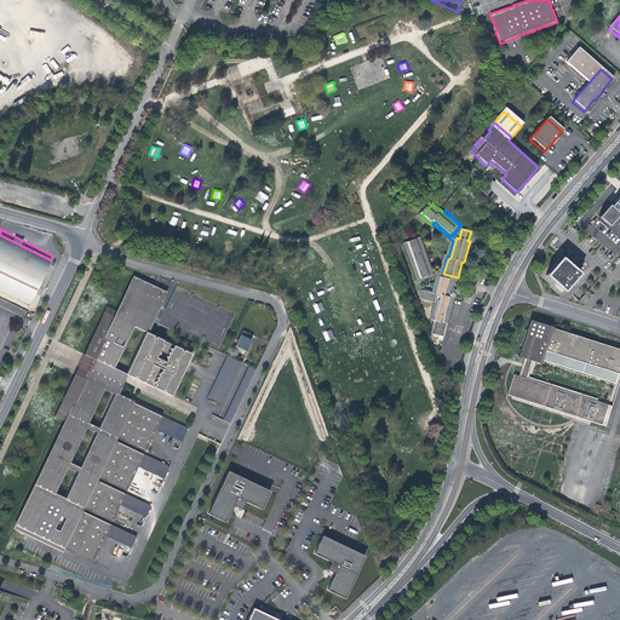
[(36,290),(51,260),(0,235),(0,290),(29,304),(36,290)]
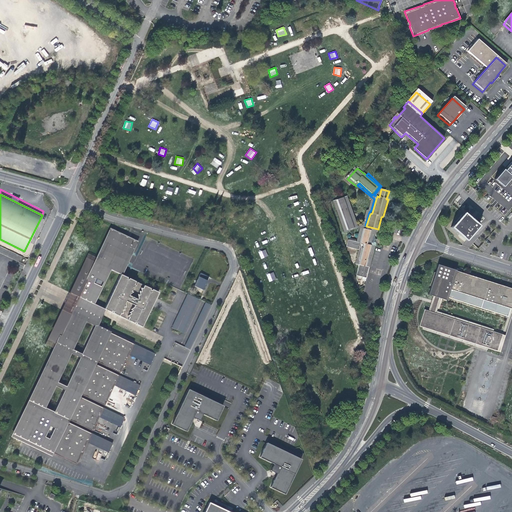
[(362,227),(364,227),(376,231),(372,245),(375,246),(376,244),(374,242),(377,233),(379,232),(383,219),(384,218),(390,200),(388,199),(383,216),(381,217),(378,229),(366,226),(365,225),(361,224),(347,195),(345,196),(360,225),(348,231),(334,202),(332,203),(347,233),(361,226),(362,227)]
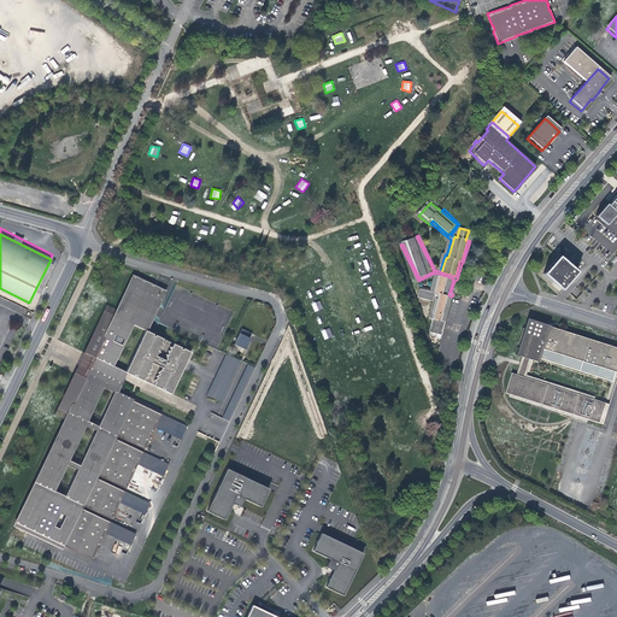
[(434,271),(416,236),(403,244),(419,278),(434,271)]
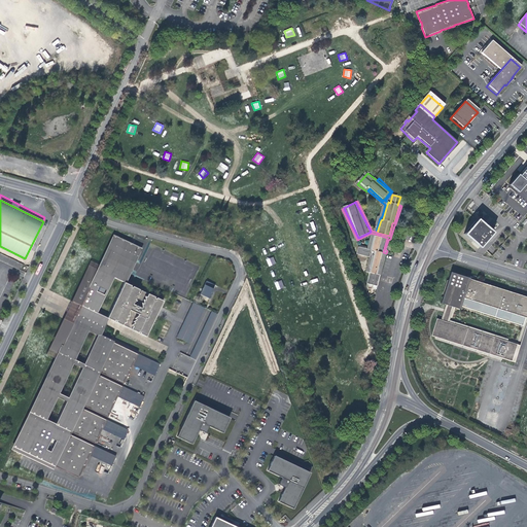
[(465,239),(481,251),(494,236),(479,221),(465,239)]
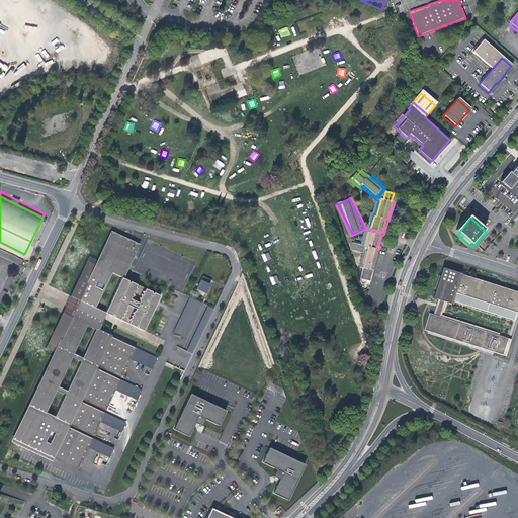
[(381,249),(379,249),(376,248),(380,234),(368,230),(364,245),(362,244),(354,242),(352,249),(365,253),(361,266),(365,267),(362,277),(368,279),(367,283),(371,284),(381,249)]
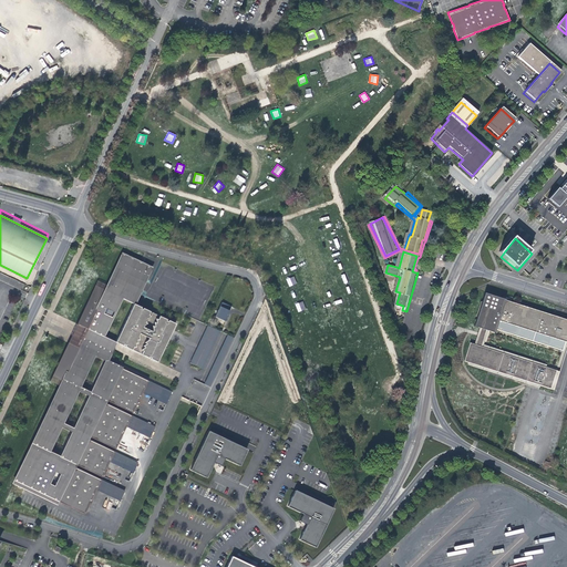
[(60,457),(48,451),(60,426),(61,423),(78,390),(79,387),(94,354),(103,336),(122,297),(134,303),(152,267),(123,254),(109,285),(106,289),(96,285),(78,326),(88,328),(79,347),(69,342),(53,374),(63,379),(60,385),(31,446),(42,452),(60,457)]
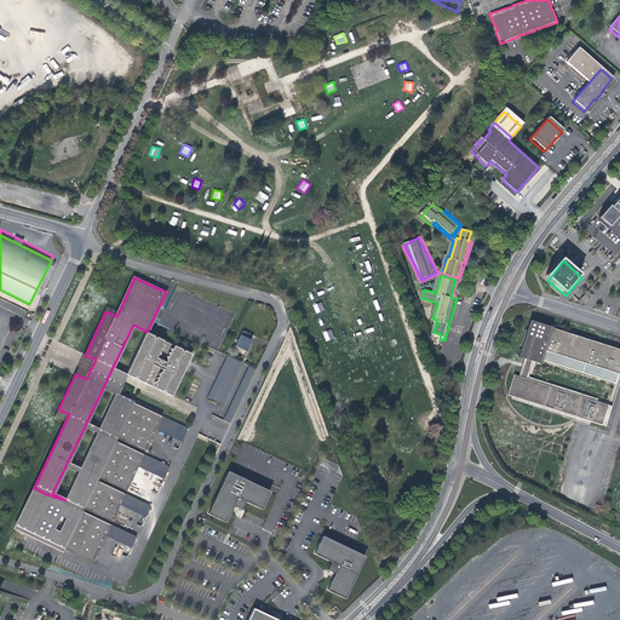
[(321,302),(313,305),(316,314),(325,310),(321,302)]
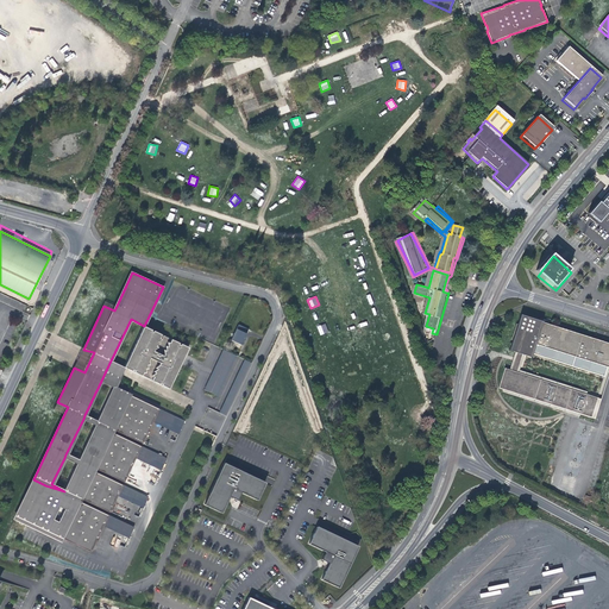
[(114,311),(117,306),(106,301),(104,306),(114,311)]
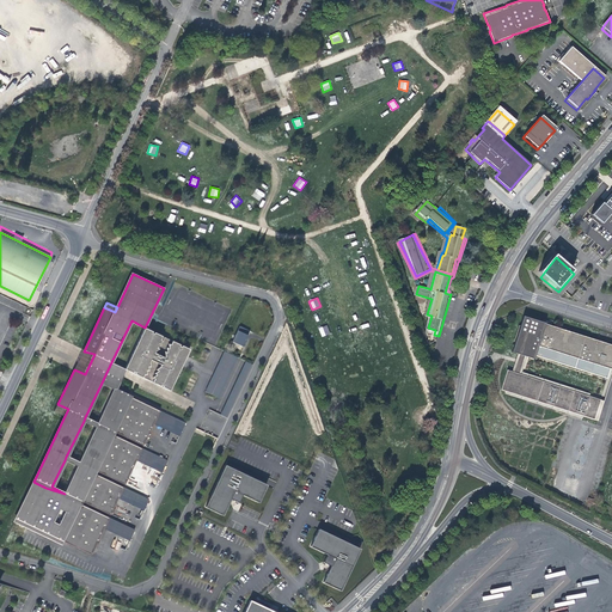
[(543,323),(525,317),(522,325),(513,354),(518,356),(516,359),(516,360),(515,362),(512,372),(508,371),(501,391),(506,393),(506,395),(563,415),(582,421),(583,417),(598,422),(605,402),(591,397),(591,393),(522,373),(527,359),(534,361),(536,359),(603,380),(604,378),(609,379),(611,371),(611,340),(598,336),(597,341),(552,326),(554,322),(551,320),(551,323),(543,320),(543,323)]
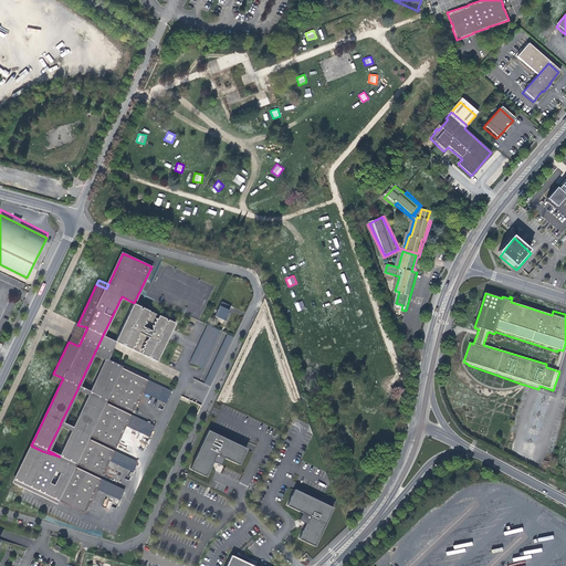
[(232,305),(222,301),(216,316),(224,321),(232,305)]
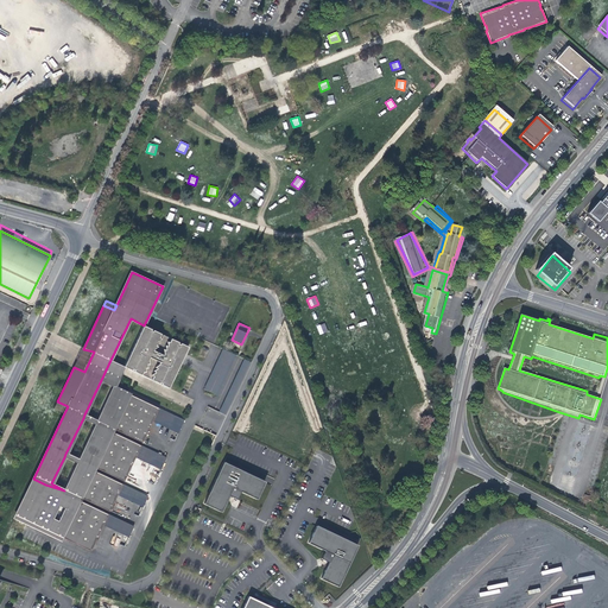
[(316,327),(320,335),(328,331),(324,323),(316,327)]
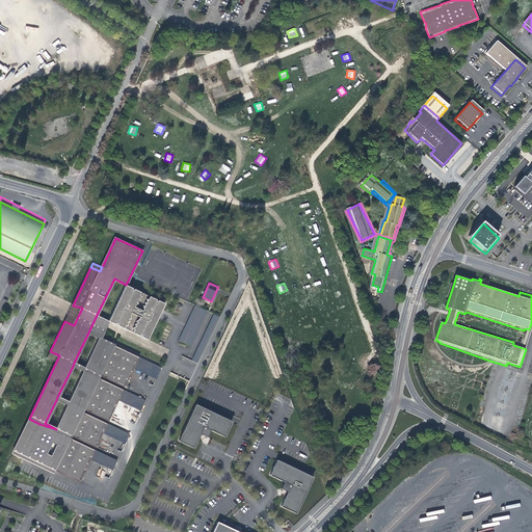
[(165,303),(126,285),(108,320),(110,321),(148,339),(165,303)]
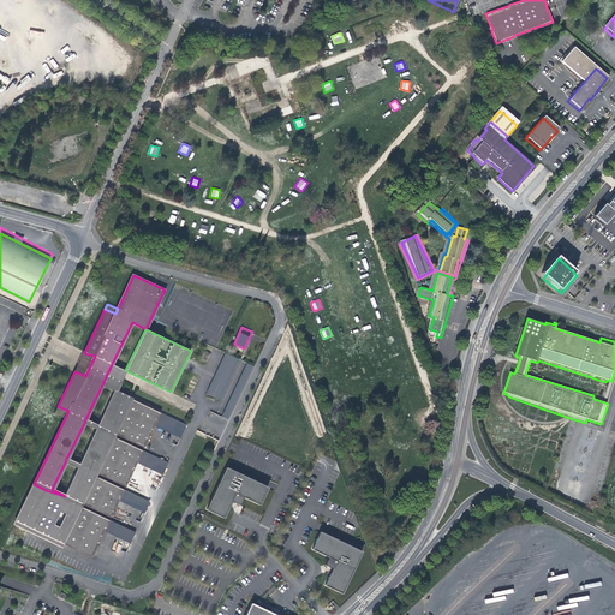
[(220,399),(239,358),(226,352),(207,393),(220,399)]
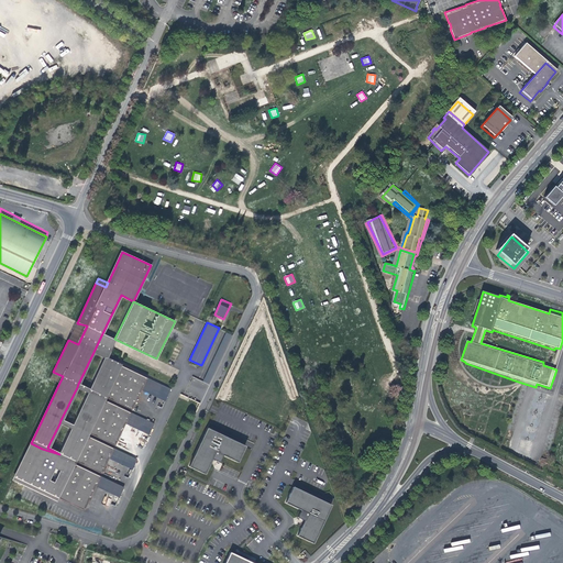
[(87,326),(77,323),(74,330),(68,340),(78,344),(87,326)]
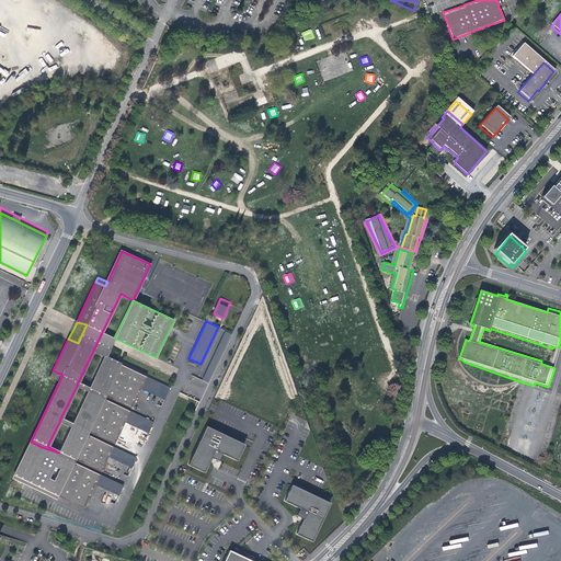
[(232,333),(226,331),(202,380),(208,384),(232,333)]
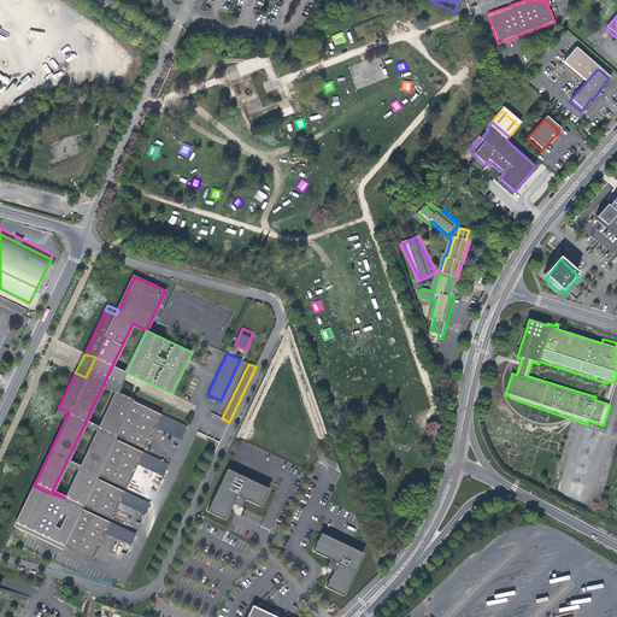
[(125,371),(112,365),(103,386),(116,392),(118,393),(128,372),(125,371)]
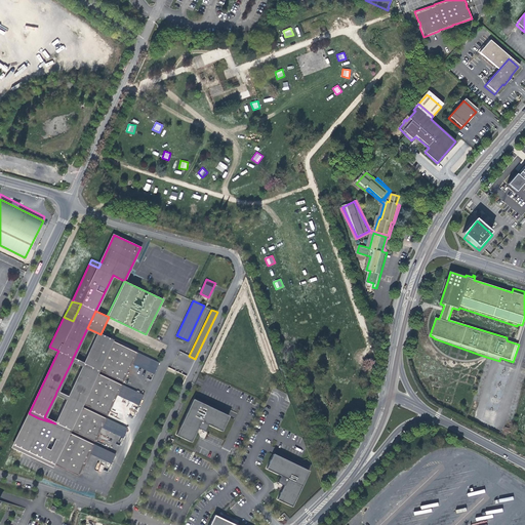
[(155,372),(159,363),(137,352),(112,340),(112,341),(110,340),(110,339),(101,334),(98,333),(84,363),(73,358),(72,361),(83,366),(68,397),(56,392),(55,395),(67,400),(55,423),(39,418),(24,449),(50,462),(51,461),(53,462),(52,463),(78,476),(89,451),(112,462),(115,454),(69,432),(70,430),(94,442),(103,426),(124,437),(128,429),(81,406),(82,404),(107,415),(118,393),(139,404),(144,395),(96,372),(98,370),(123,381),(132,362),(155,372)]
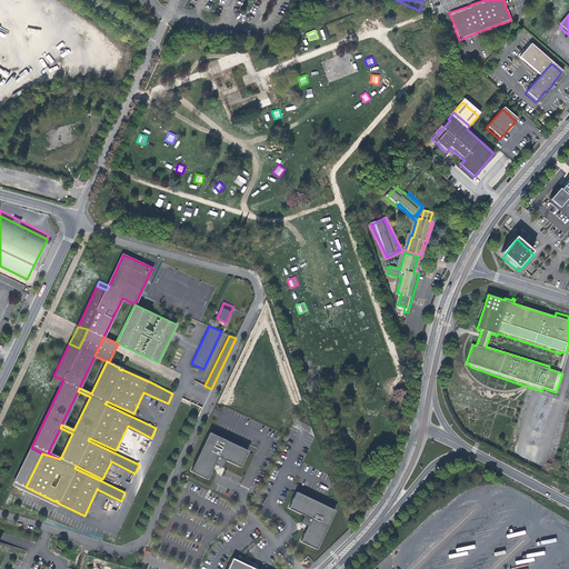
[(63,380),(53,376),(50,382),(60,387),(63,380)]
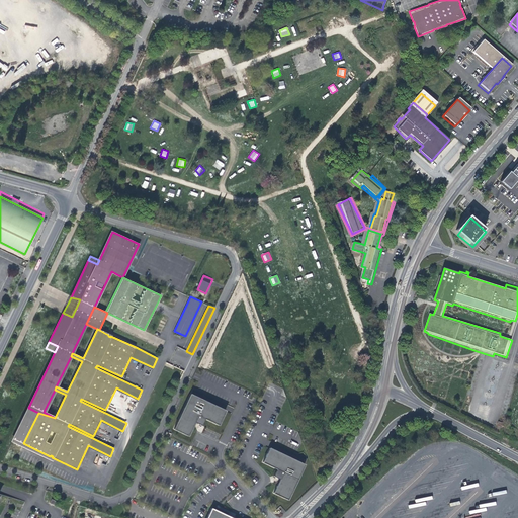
[(226,411),(191,394),(174,429),(189,435),(195,422),(202,425),(205,418),(219,425),(226,411)]
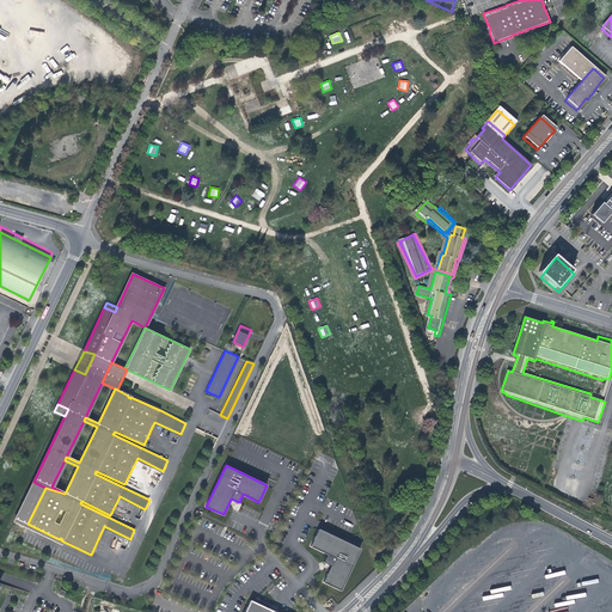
[(46,488),(34,482),(16,519),(28,524),(46,488)]
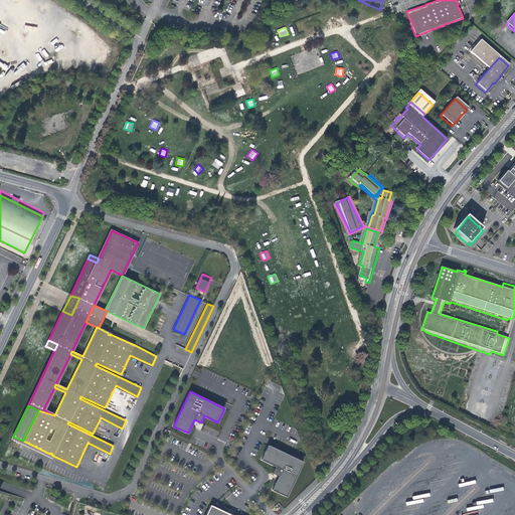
[(276,466),(273,472),(279,476),(273,489),(287,496),(304,463),(269,445),(262,459),(276,466)]
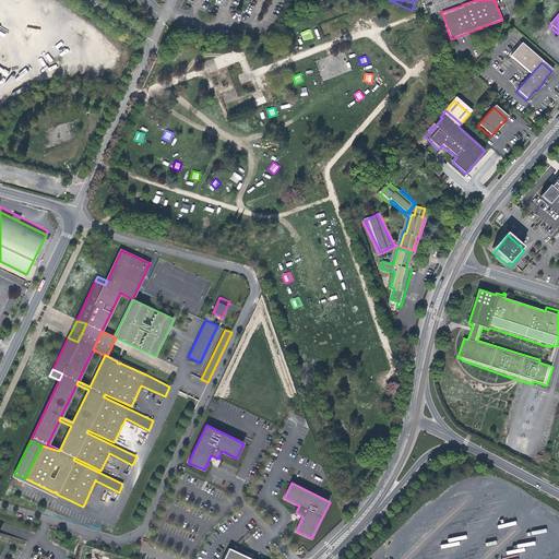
[(248,557),(229,548),(223,558),(252,558),(253,558),(248,556),(248,557)]
